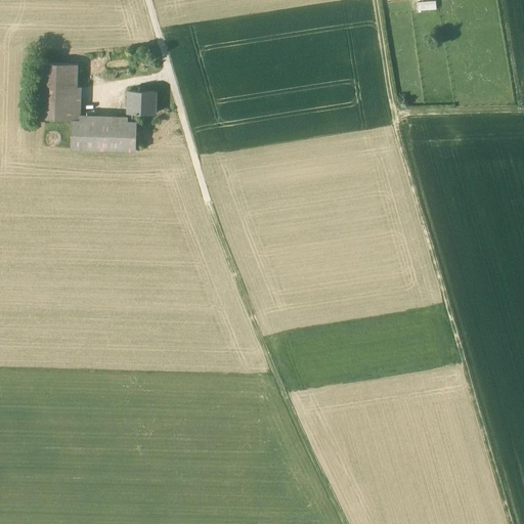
[(420,10),(438,9),(438,1),(419,2),(420,10)]
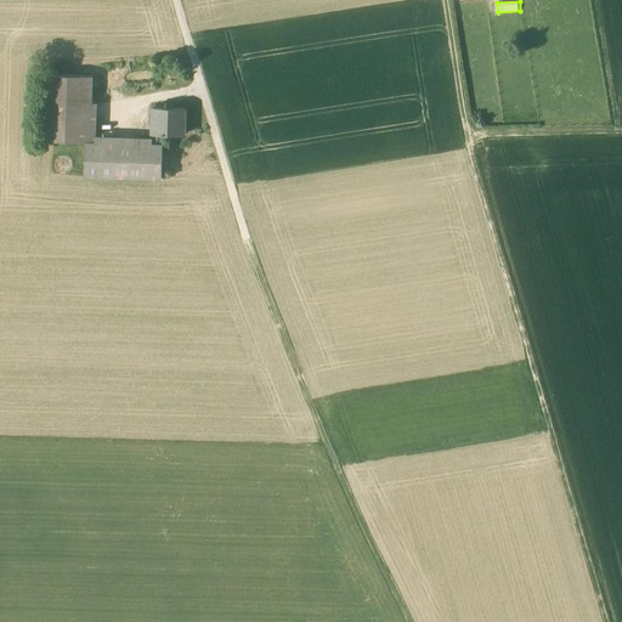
[(92,77),(44,74),(41,141),(85,142),(90,142),(92,77)]
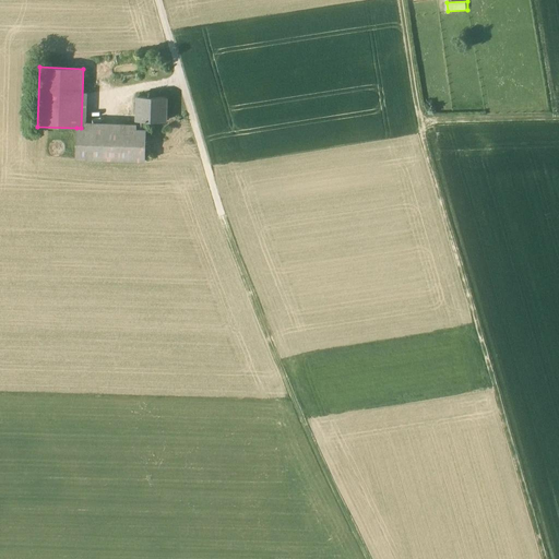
[(166,97),(138,96),(137,120),(146,121),(165,121),(166,97)]
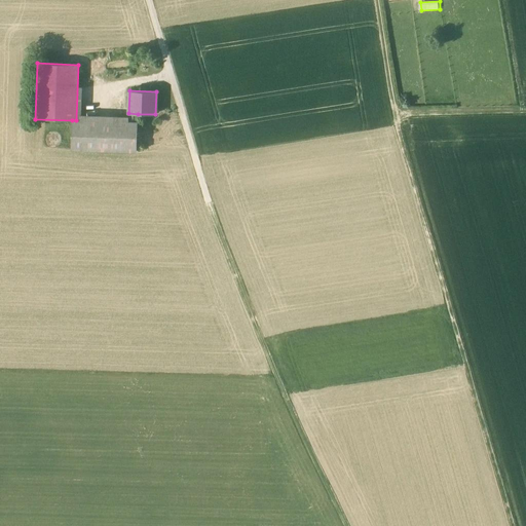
[(138,114),(128,113),(128,122),(138,122),(138,114)]
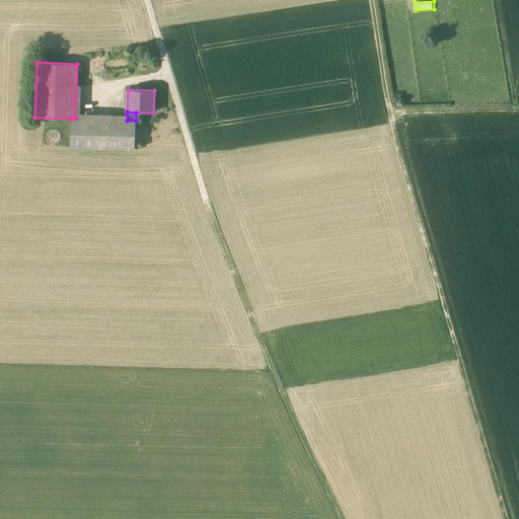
[(75,119),(71,119),(70,146),(135,149),(136,121),(127,121),(75,119)]
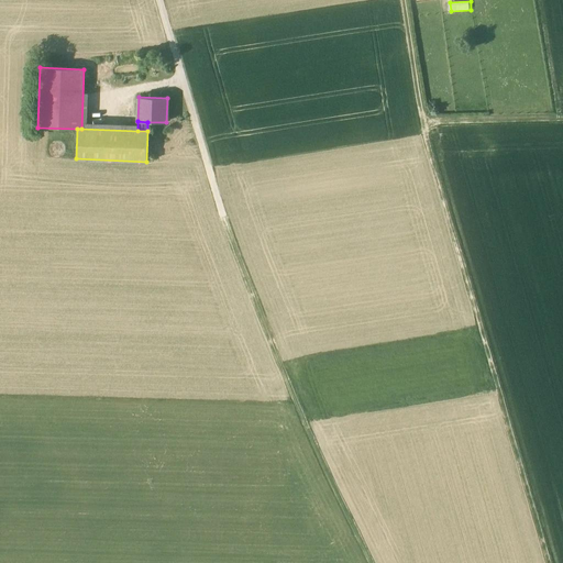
All buildings are outlined.
